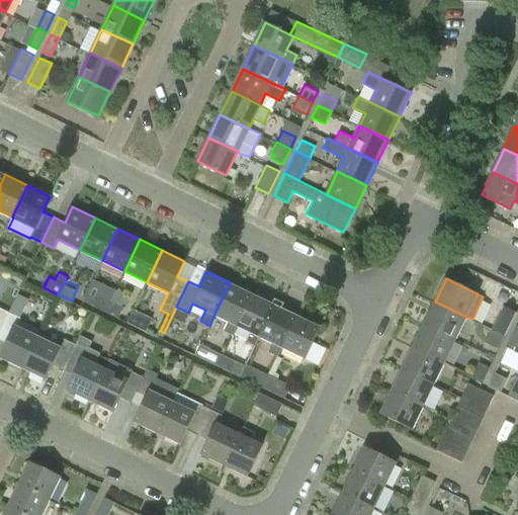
[(230,282),(214,314),(228,321),(224,330),(233,334),(237,325),(252,293),(230,282)]
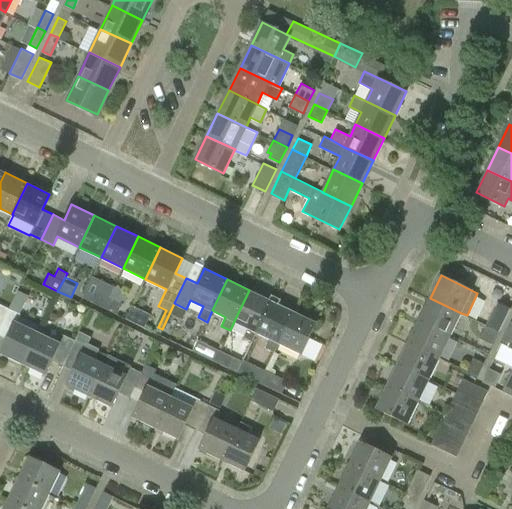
[(108,296),(111,291),(99,285),(91,301),(104,307),(109,296),(108,296)]
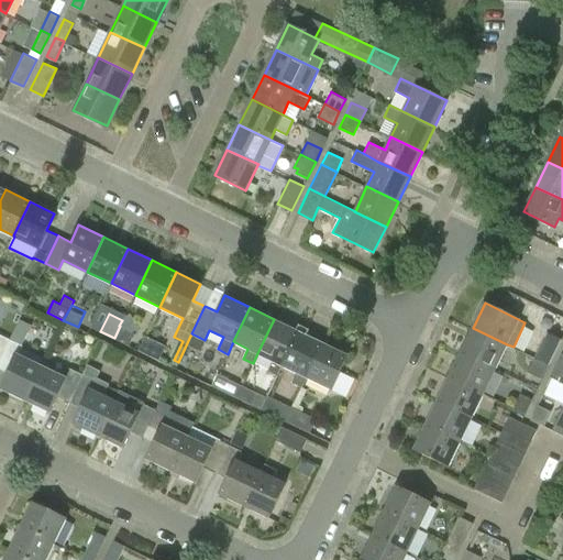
[(129,346),(134,332),(130,331),(136,328),(129,315),(124,317),(122,324),(124,328),(120,326),(114,338),(129,346)]
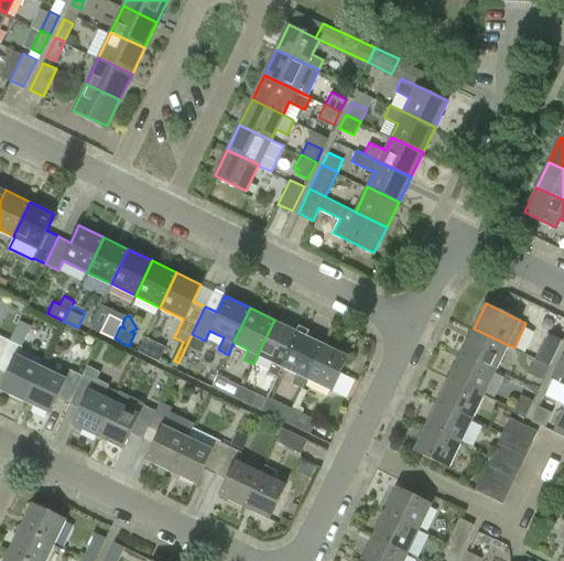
[(0,368),(7,373),(0,386),(0,388),(24,400),(42,365),(18,354),(22,345),(21,345),(32,324),(20,319),(10,340),(9,338),(0,357),(0,368)]
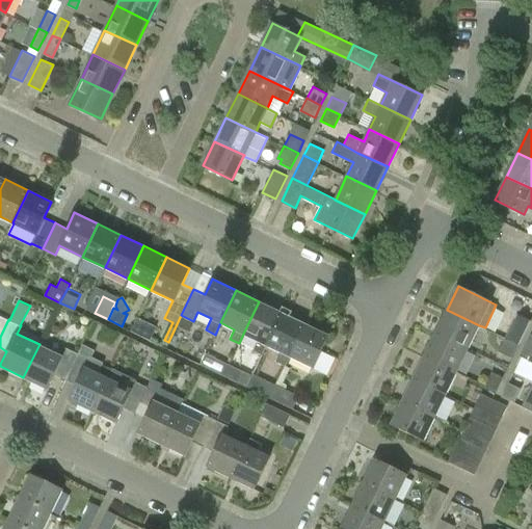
[(243,334),(257,341),(253,350),(262,354),(266,345),(282,312),(259,301),(243,334)]
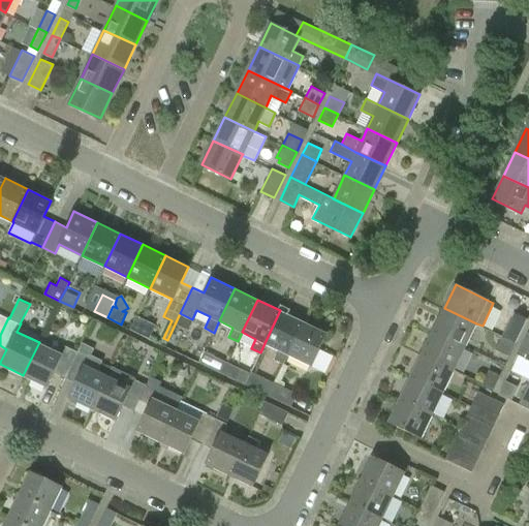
[(476,323),(444,308),(433,331),(465,346),(476,323)]
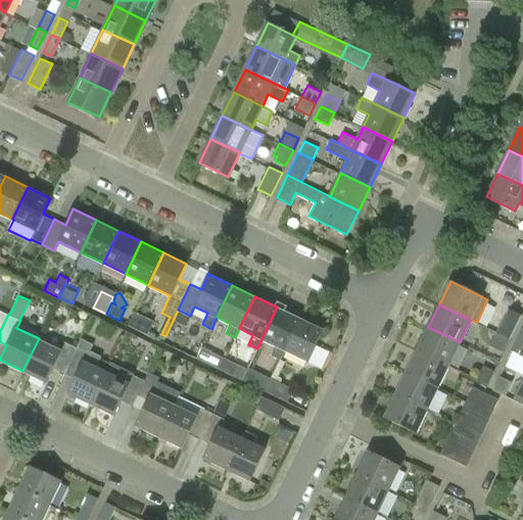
[(262,339),(275,345),(271,355),(280,359),(284,349),(299,318),(277,306),(262,339)]
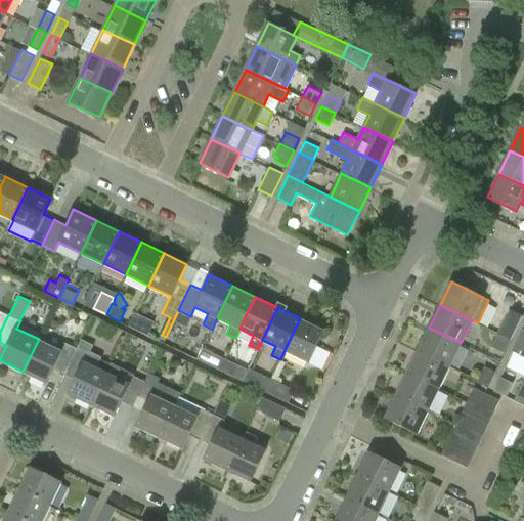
[(0,332),(8,314),(0,310),(0,332)]
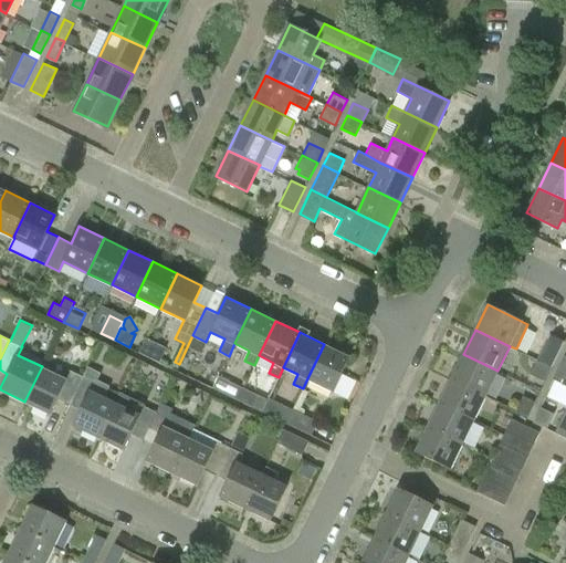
[(537,360),(552,367),(564,342),(549,335),(537,360)]
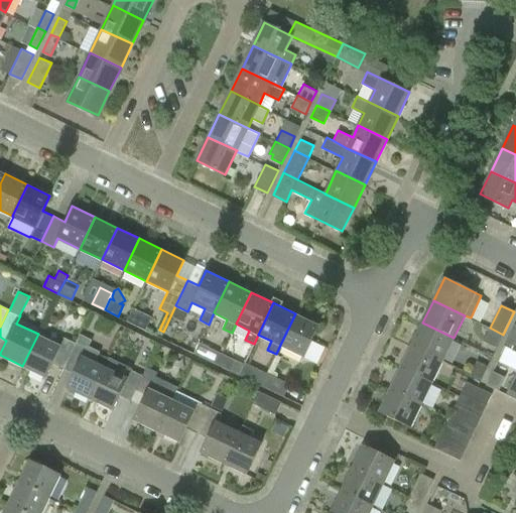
[(295,313),(280,345),(302,356),(318,325),(295,313)]
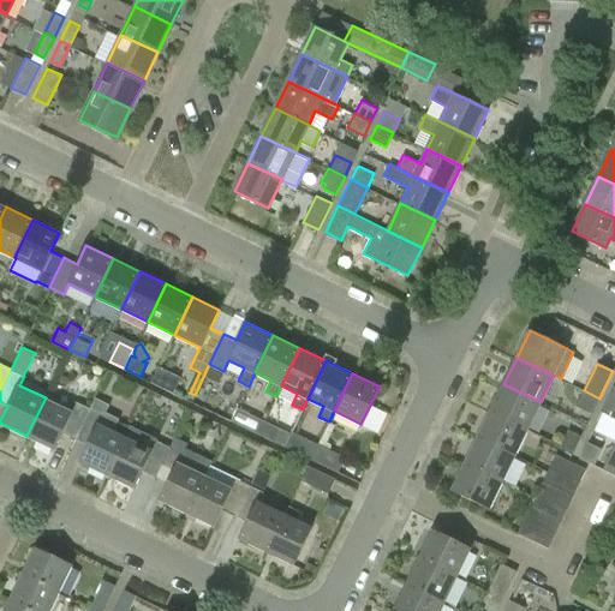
[(541,402),(503,384),(490,411),(527,429),(541,402)]
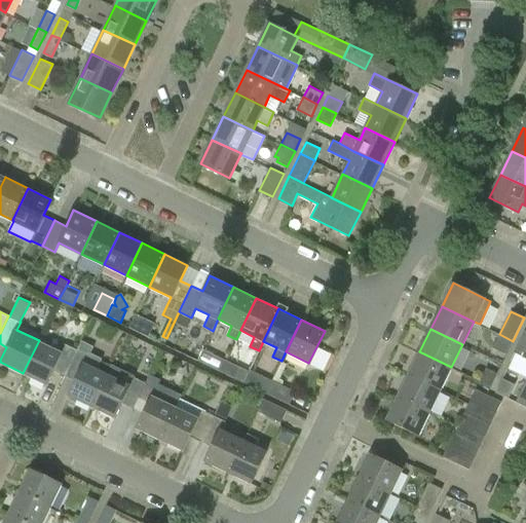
[(525,330),(514,351),(523,357),(525,357),(525,330)]
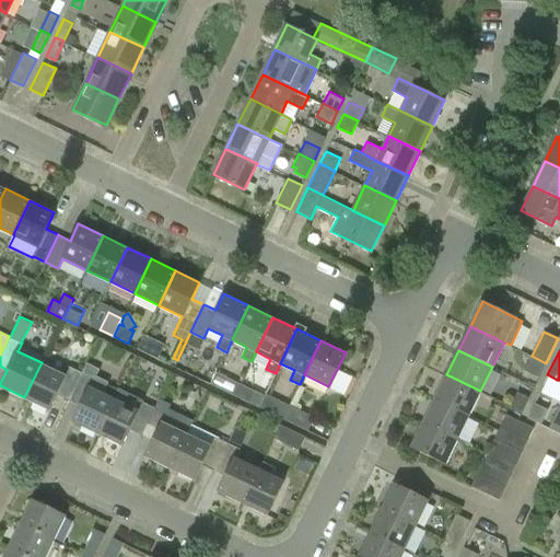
[(546,363),(532,356),(525,370),(539,376),(546,363)]
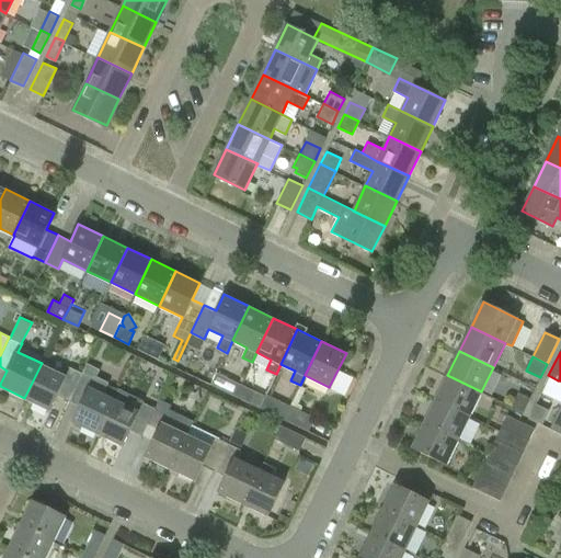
[(114,398),(103,393),(109,382),(96,375),(100,368),(87,362),(82,373),(69,399),(80,406),(72,421),(98,433),(114,398)]
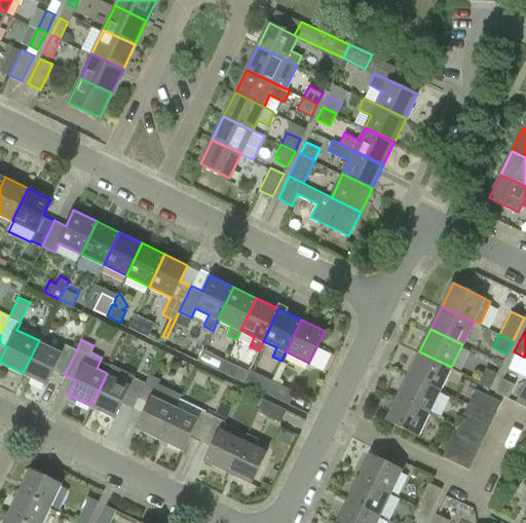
[(39,340),(23,373),(46,384),(53,369),(65,374),(77,349),(65,342),(61,351),(39,340)]
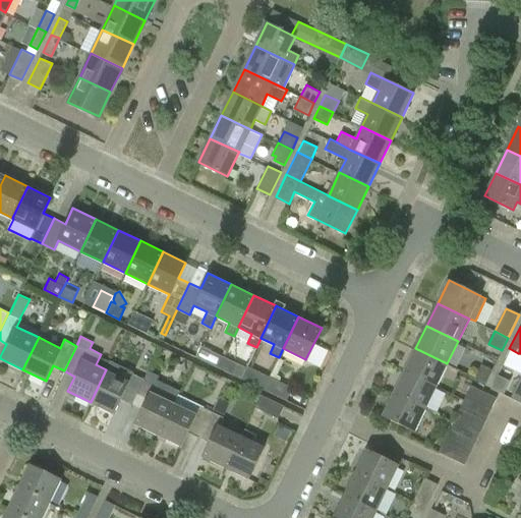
[(201,345),(195,356),(219,366),(224,356),(201,345)]
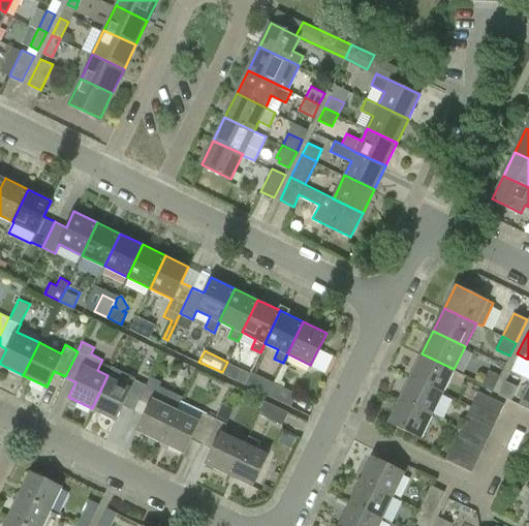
[(454,369),(422,353),(411,376),(443,392),(454,369)]
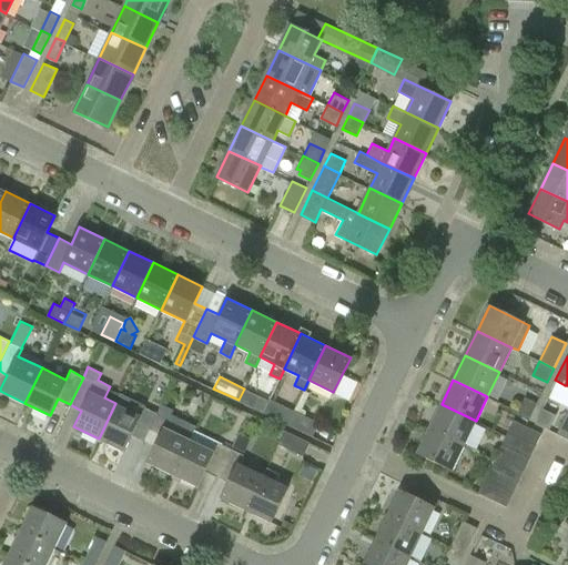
[(244,389),(239,400),(263,412),(269,400),(244,389)]
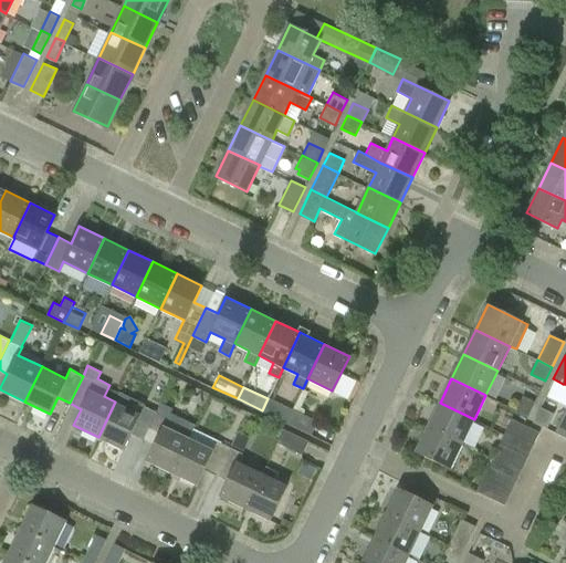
[(115,402),(98,437),(123,449),(132,433),(143,438),(156,410),(145,405),(145,404),(119,391),(115,402)]
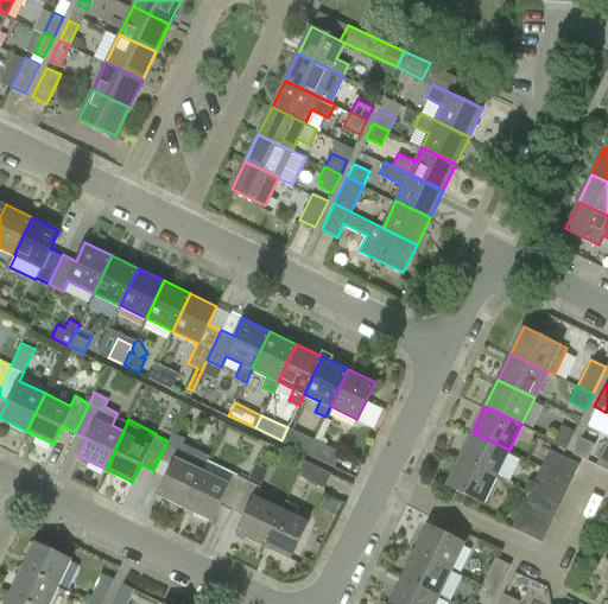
[(568,445),(568,444),(575,430),(562,424),(555,439),(568,445)]
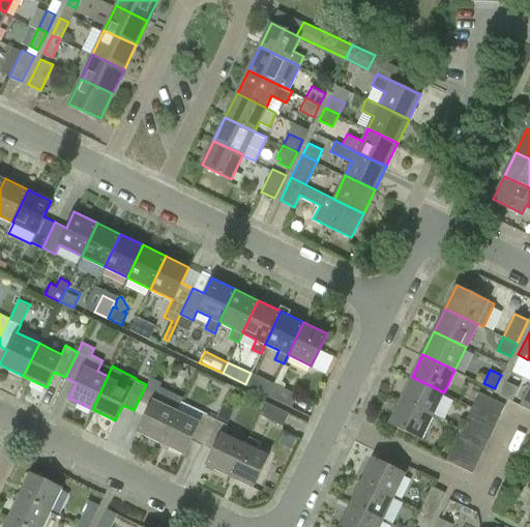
[(268,396),(274,382),(261,376),(252,371),(251,373),(245,384),(268,396)]
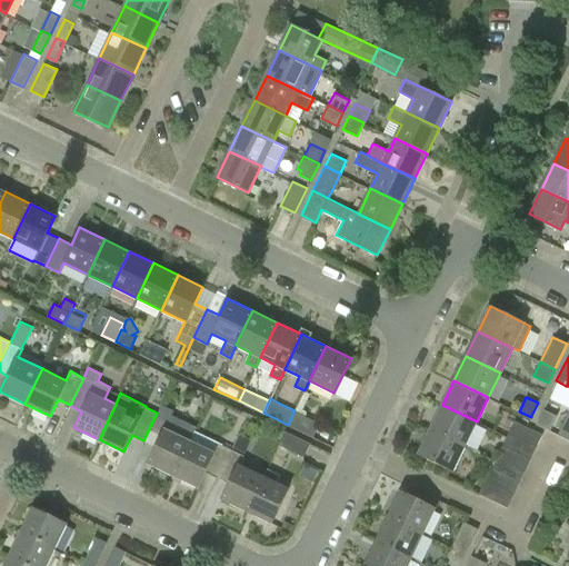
[(172,476),(189,439),(195,429),(196,426),(171,415),(173,410),(161,404),(157,413),(143,440),(156,447),(148,464),(172,476)]
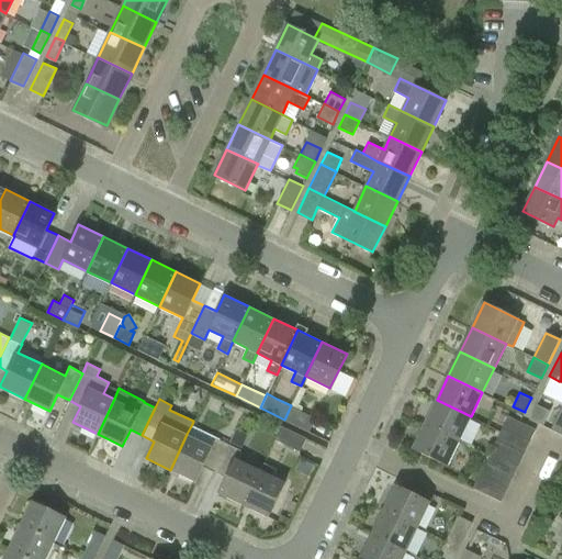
[(471,416),(437,400),(425,424),(459,440),(471,416)]
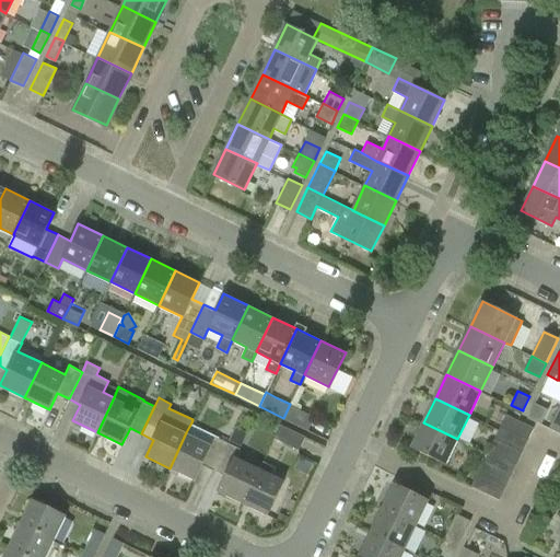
[(559,432),(559,403),(549,427),(559,432)]
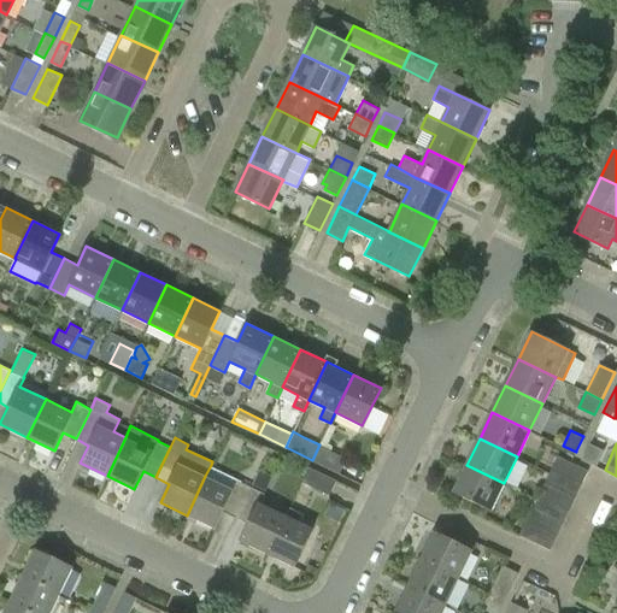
[(319,444),(312,460),(340,473),(347,458),(319,444)]
